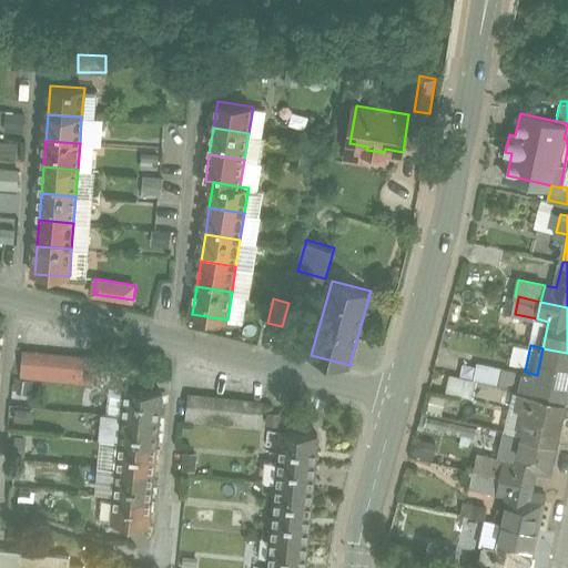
[(567,353),(543,348),(537,375),(525,372),(525,373),(521,388),(567,399),(567,353)]
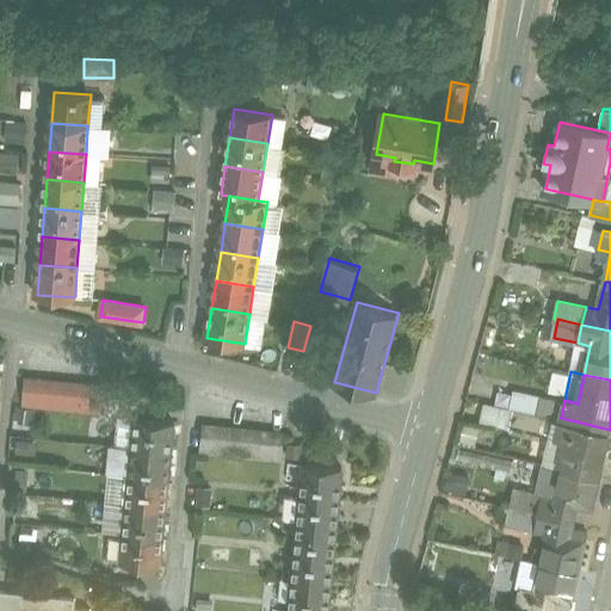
[(107,386),(26,377),(24,406),(105,413),(107,386)]
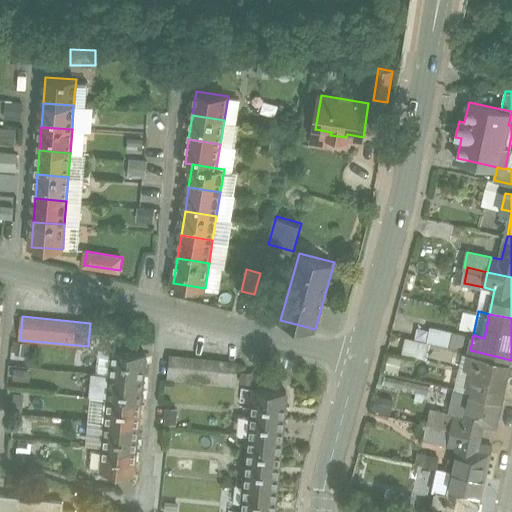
[(473,336),(431,326),(428,341),(432,342),(470,350),(473,336)]
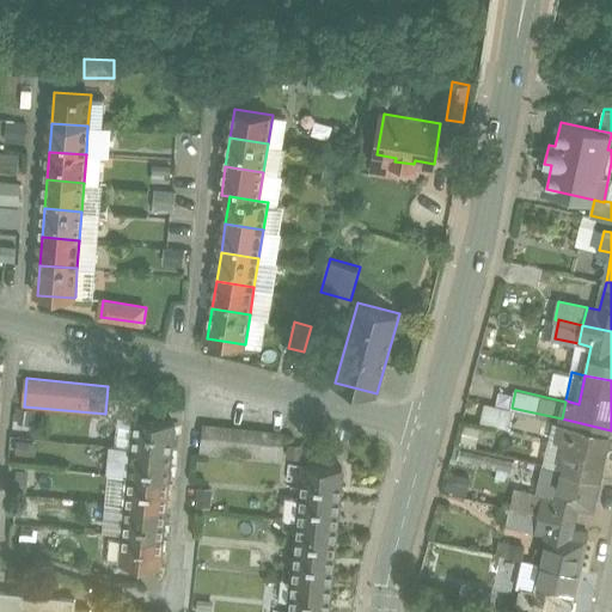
[(141,399),(112,397),(111,410),(140,412),(141,399)]
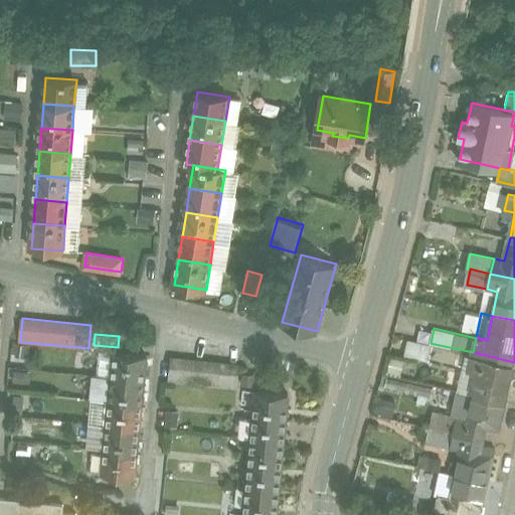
[(407,337),(403,352),(425,358),(430,343),(407,337)]
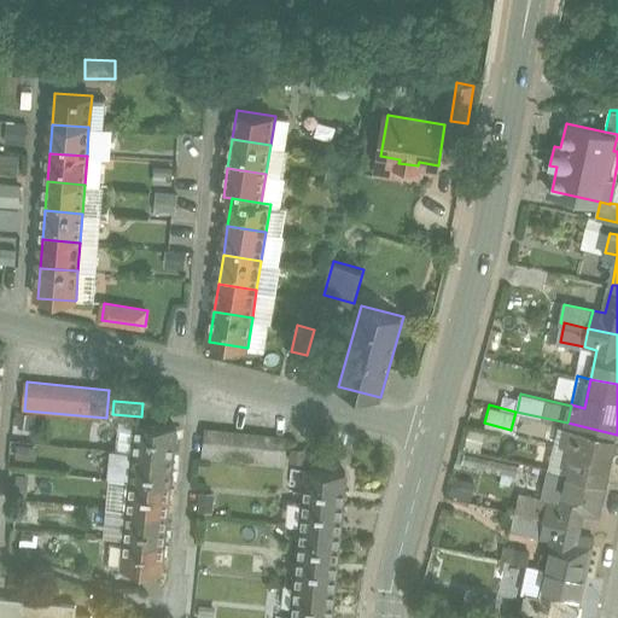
[(567,423),(522,413),(517,431),(563,441),(567,423)]
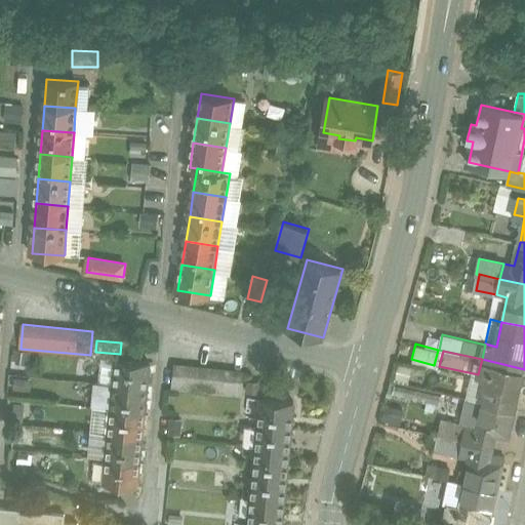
[(151,361),(118,358),(115,384),(148,387),(151,361)]
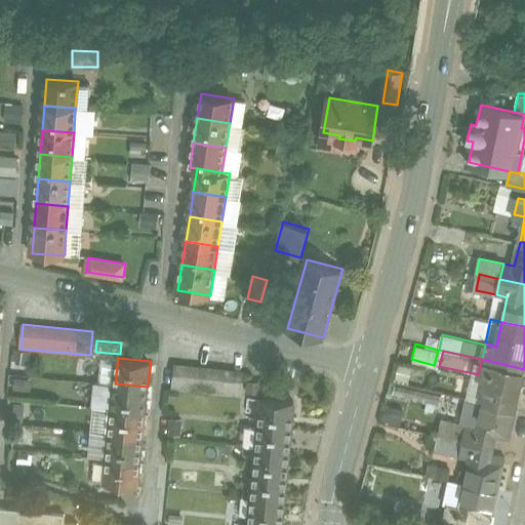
[(524,369),(482,359),(478,374),(489,377),(484,402),(516,409),(524,370),(524,369)]
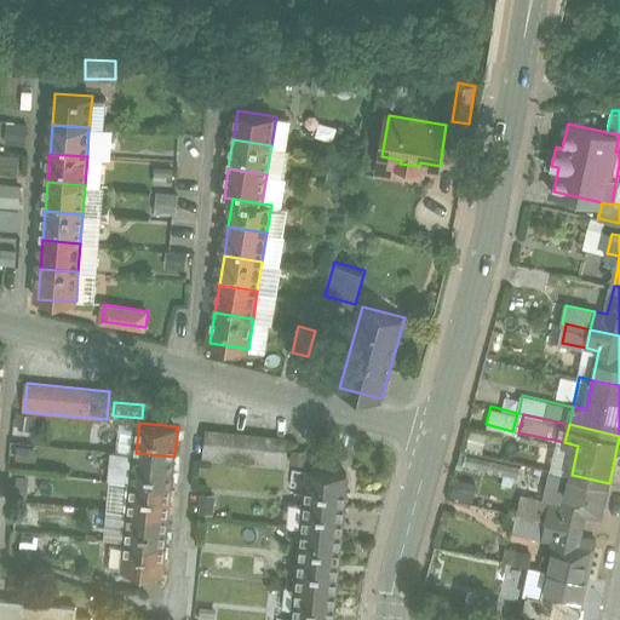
[(291,438),(207,430),(205,458),(288,466),(291,438)]
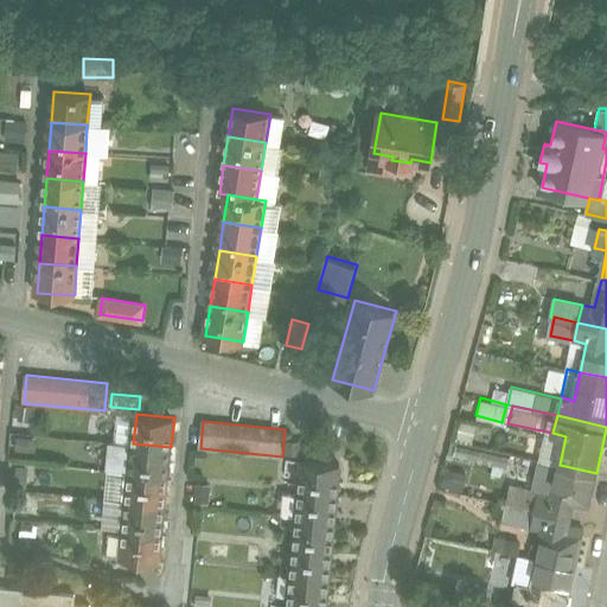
[(475,426),(460,421),(455,438),(472,441),(475,426)]
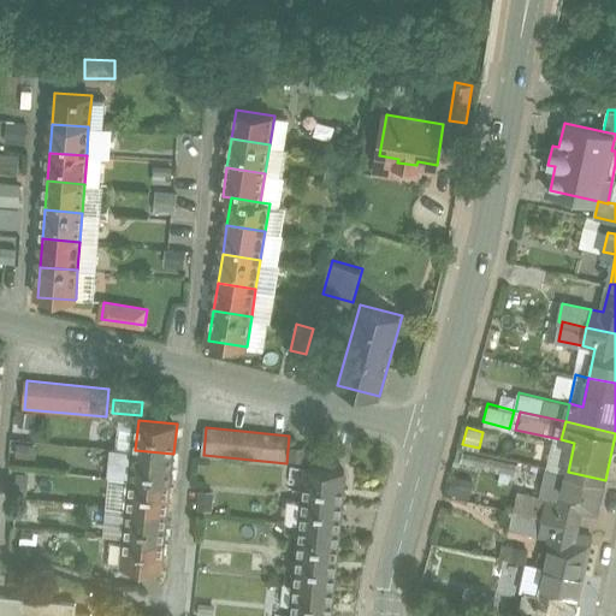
[(173,454),(135,450),(132,478),(171,483),(173,454)]
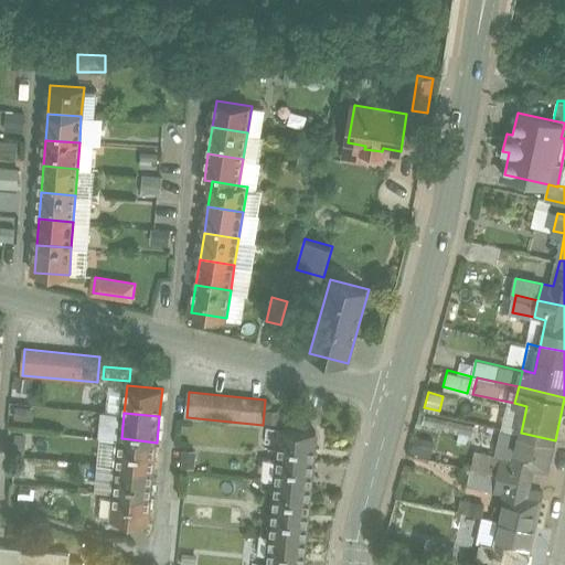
[(473,425),(425,414),(423,423),(471,435),(473,425)]
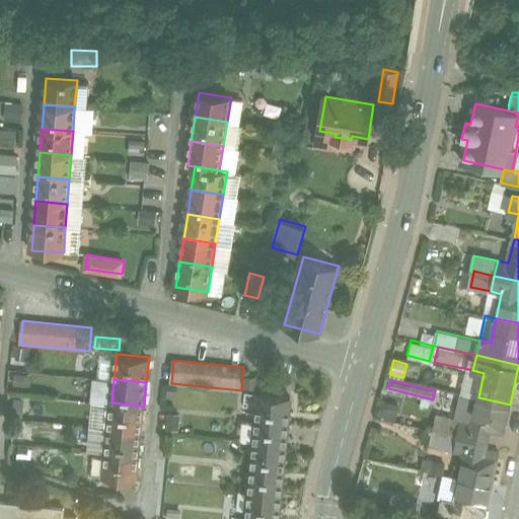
[(292,395),(260,392),(257,418),(289,421),(292,395)]
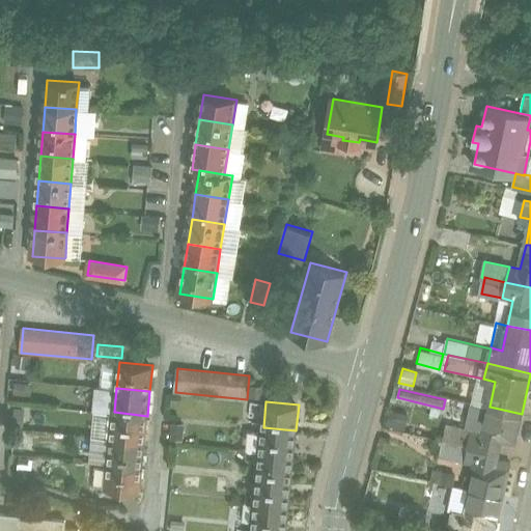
[(522,414),(490,407),(484,431),(473,428),(469,445),(500,451),(503,439),(515,441),(522,414)]
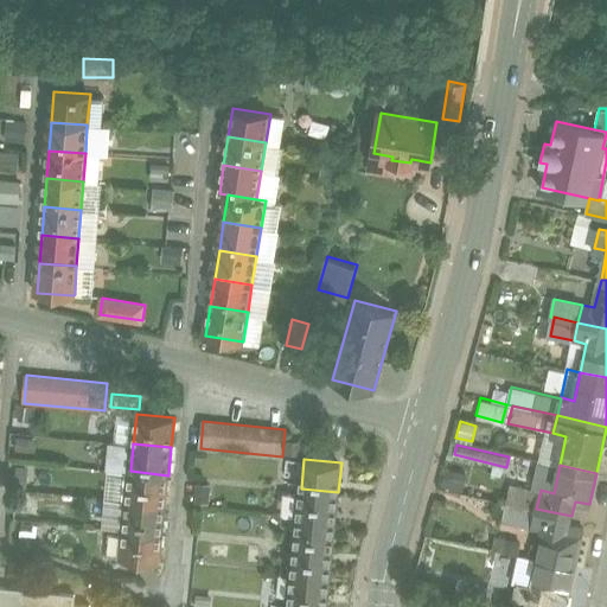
[(466,474),(445,470),(441,486),(462,492),(466,474)]
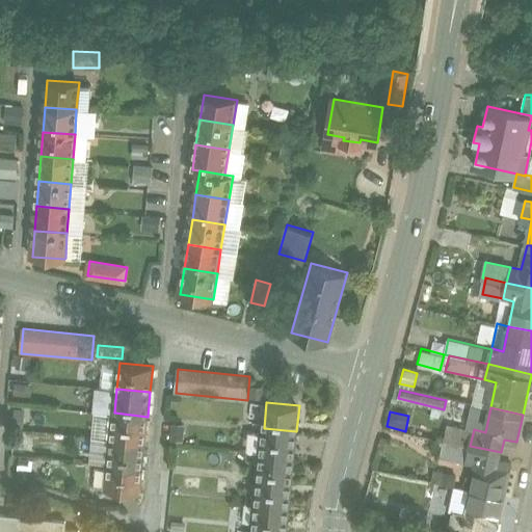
[(148,417),(114,413),(112,437),(144,441),(148,417)]
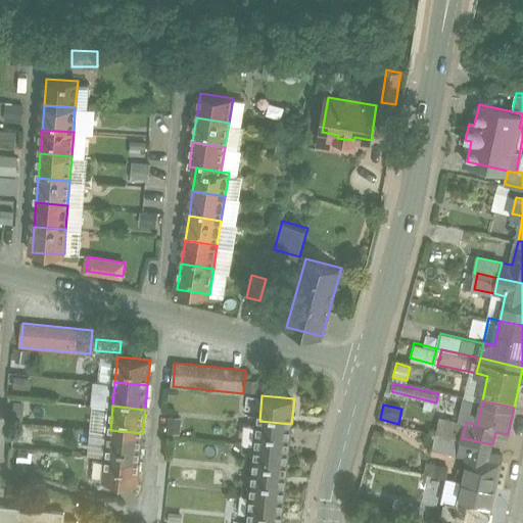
[(436,432),(462,438),(466,422),(439,417),(436,432)]
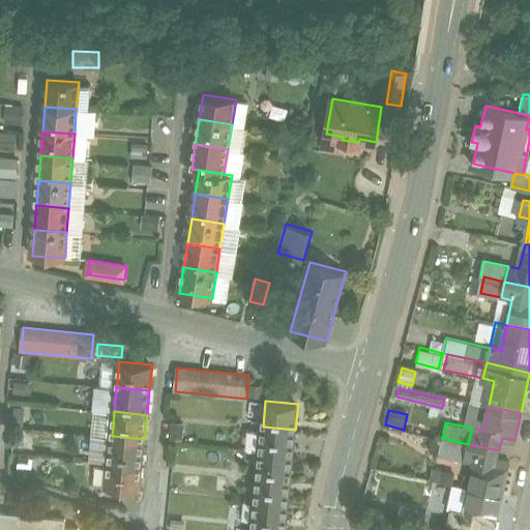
[(295,430),(263,427),(260,450),(293,454),(295,430)]
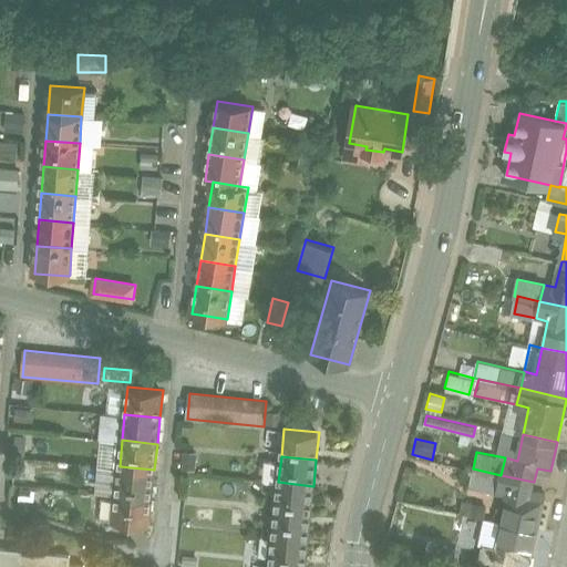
[(154,470),(120,466),(116,493),(152,496),(154,470)]
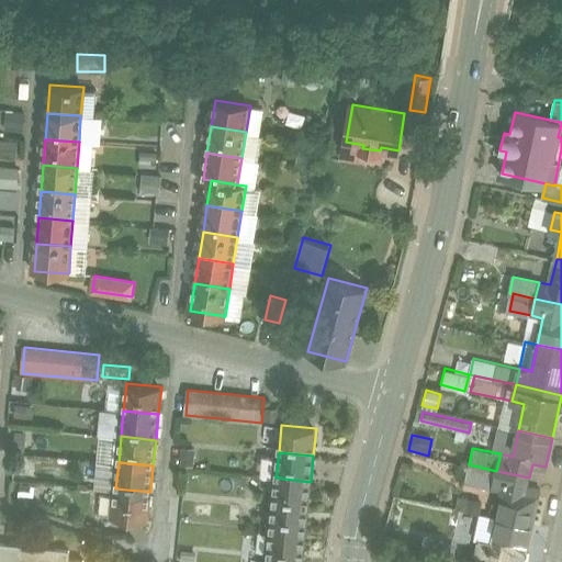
[(493,487),(496,471),(469,464),(465,482),(493,487)]
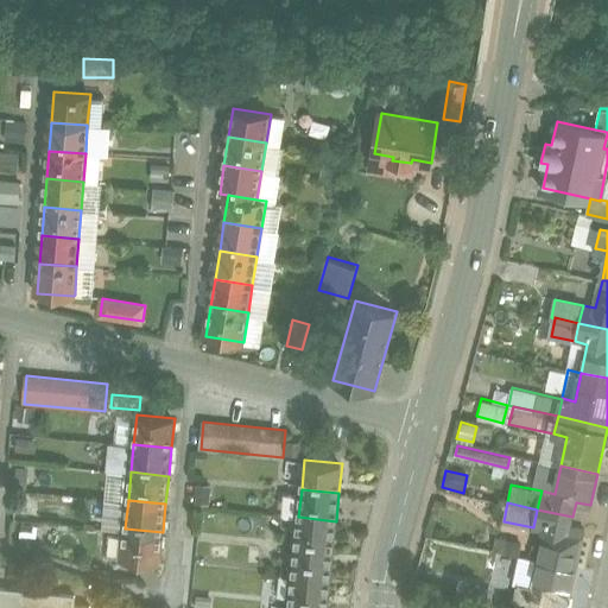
[(572,517),(537,510),(533,527),(546,530),(540,558),(577,567),(584,536),(569,532),(572,517)]
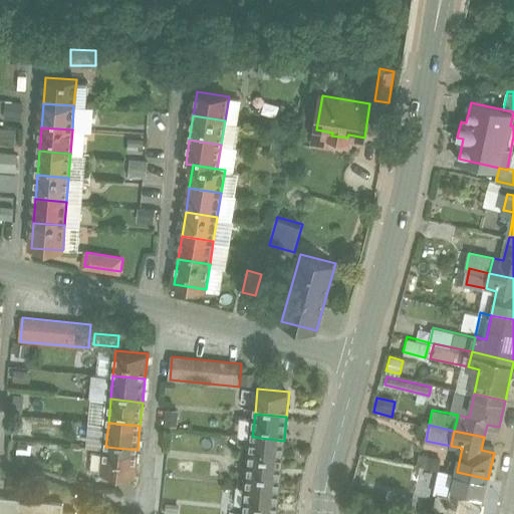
[(284,441),(252,437),(250,461),(282,464),(284,441)]
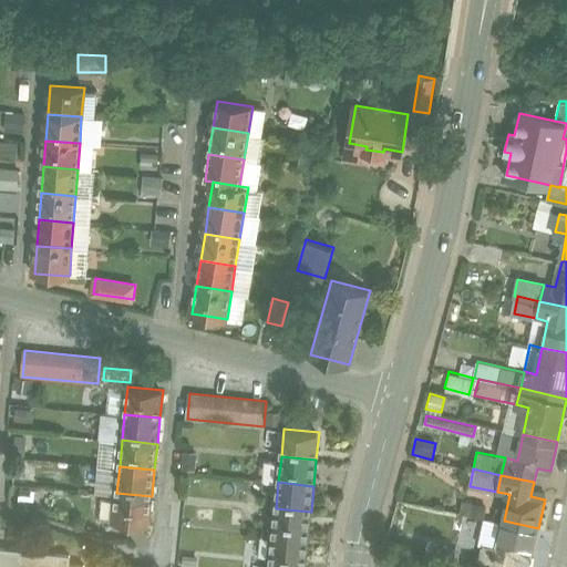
[(152,496),(116,493),(114,521),(150,524),(152,496)]
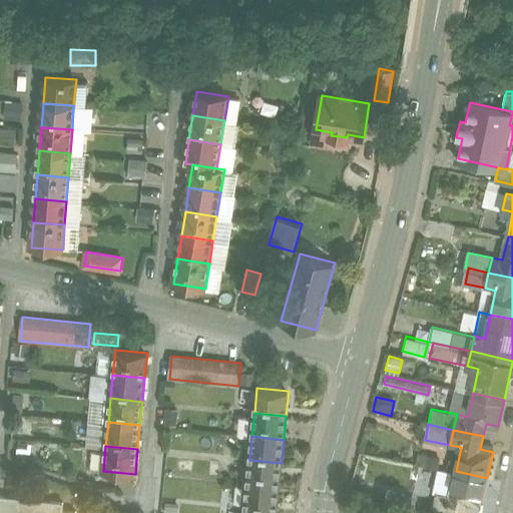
[(416,464),(425,466),(428,455),(418,453),(416,464)]
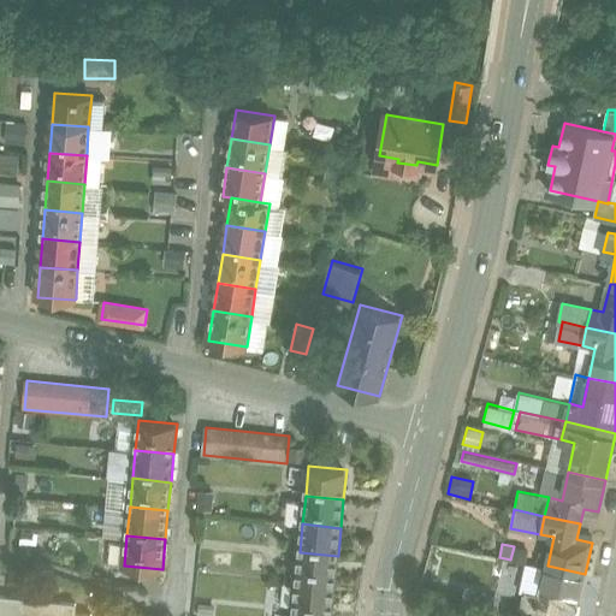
[(528,550),(514,546),(510,560),(526,563),(528,550)]
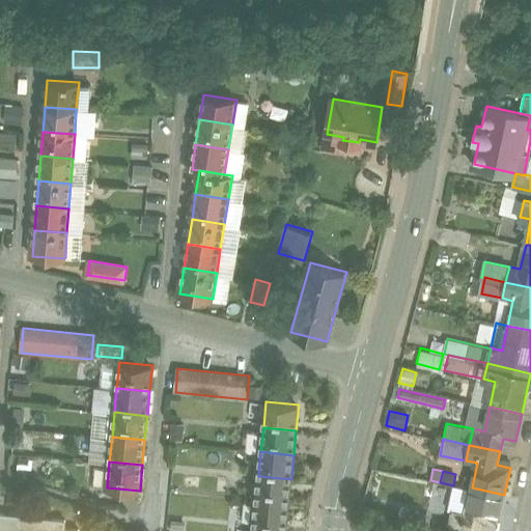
[(291,479),(258,476),(255,501),(288,504),(291,479)]
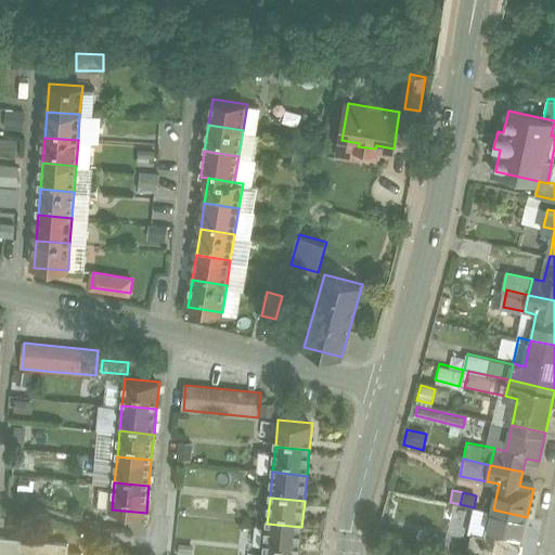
[(467,532),(475,533),(482,536),(488,511),(474,507),(467,532)]
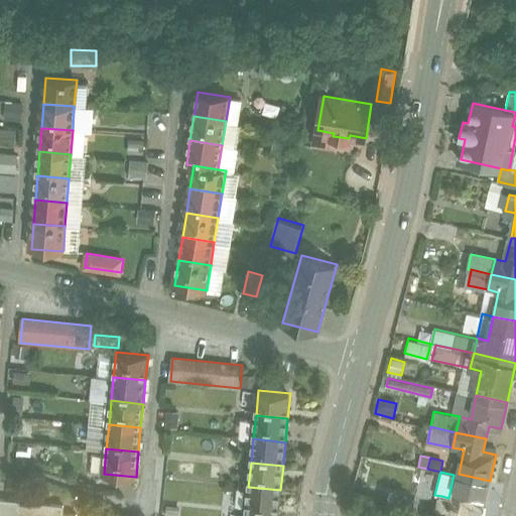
[(490,481),(459,474),(453,499),(448,498),(441,496),(438,512),(456,515),(468,515),(471,505),(484,508),(490,481)]
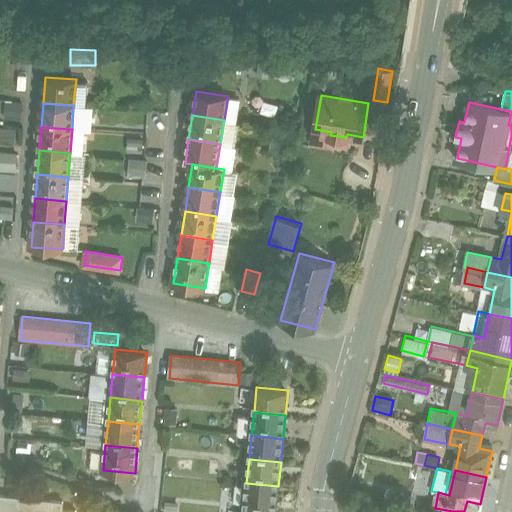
[(278,486),(246,483),(244,507),(276,510),(278,486)]
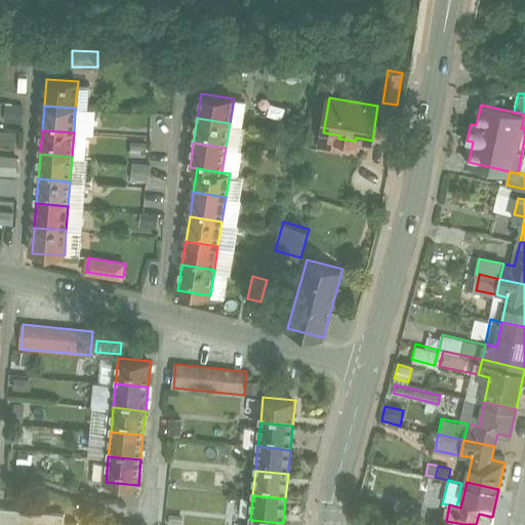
[(65,514),(0,507),(0,524),(78,524),(78,523),(64,521),(65,514)]
